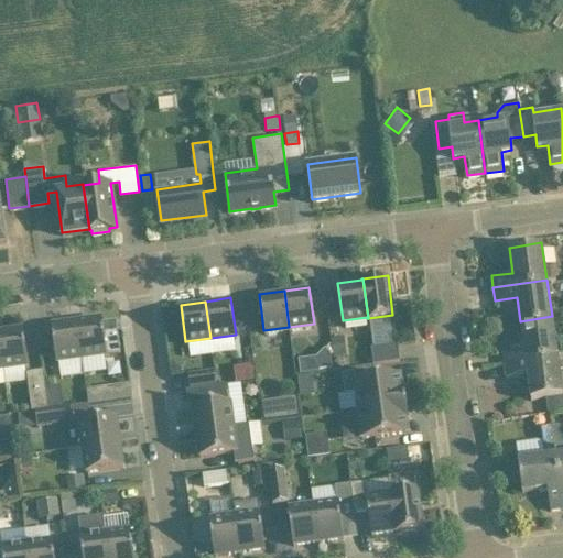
[(101,316),(76,319),(82,356),(107,352),(106,352),(120,350),(117,328),(104,330),(101,316)]
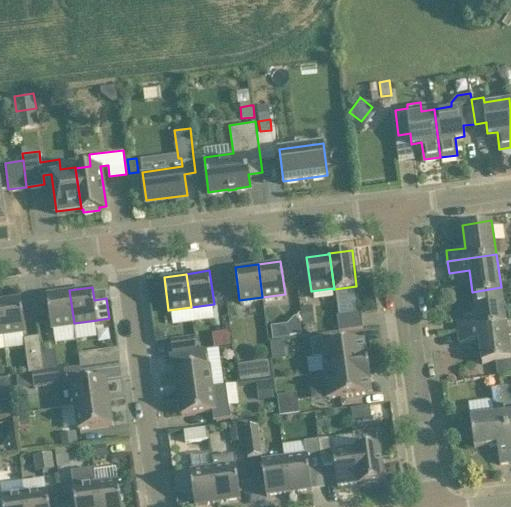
[(455,317),(457,328),(507,321),(501,287),(472,292),(472,293),(475,315),(455,317)]
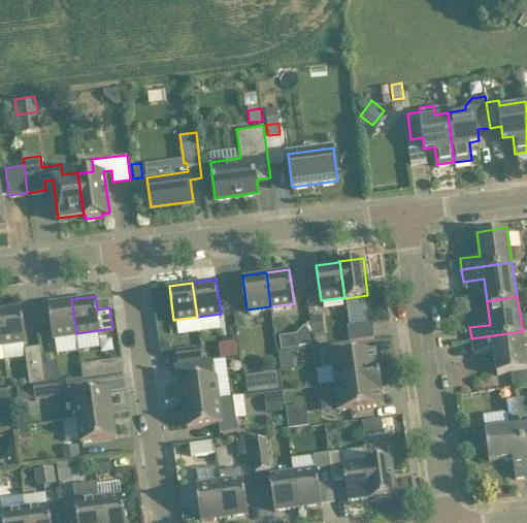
[(76,333),(71,299),(47,302),(53,336),(76,333)]
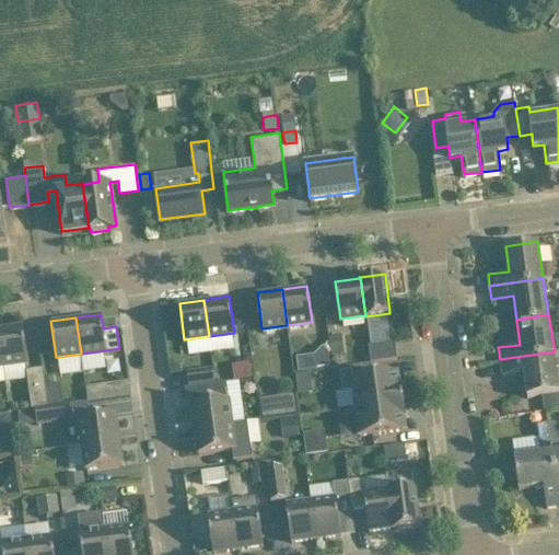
[(0,346),(2,365),(27,361),(23,324),(0,327),(0,346)]
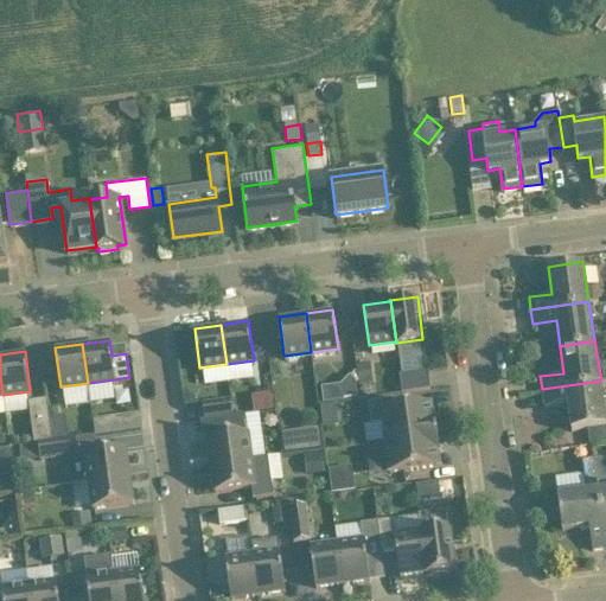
[(356,360),(356,366),(357,375),(358,382),(372,379),(370,359),(356,360)]
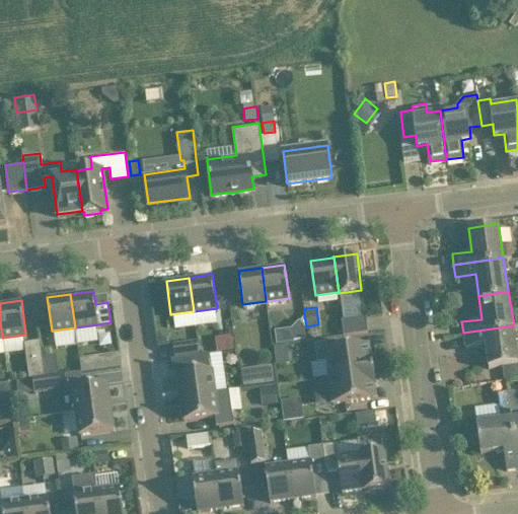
[(365,314),(341,317),(343,334),(367,329),(365,314)]
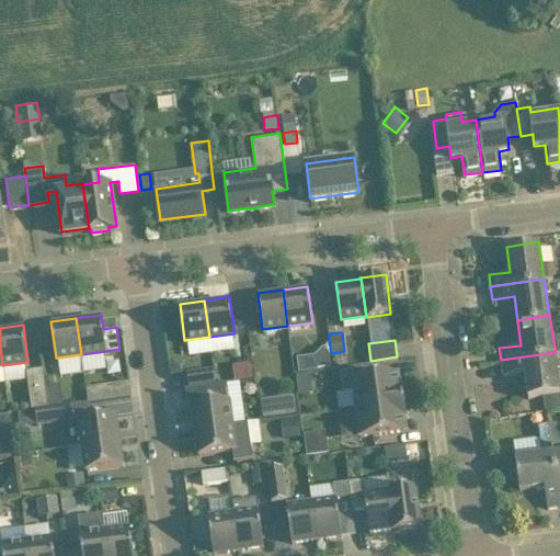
[(322,343),(315,353),(317,365),(330,363),(328,350),(322,343)]
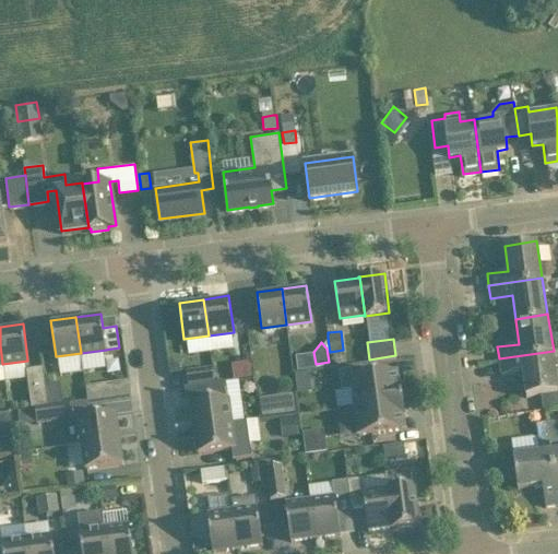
[(525,393),(557,390),(557,385),(555,363),(557,362),(557,351),(554,352),(554,351),(499,358),(500,372),(523,368),(525,393)]
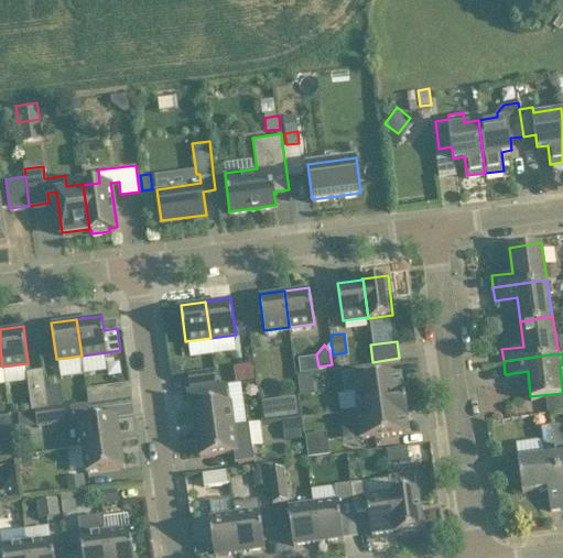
[(171,374),(183,373),(182,365),(175,361),(170,362),(171,374)]
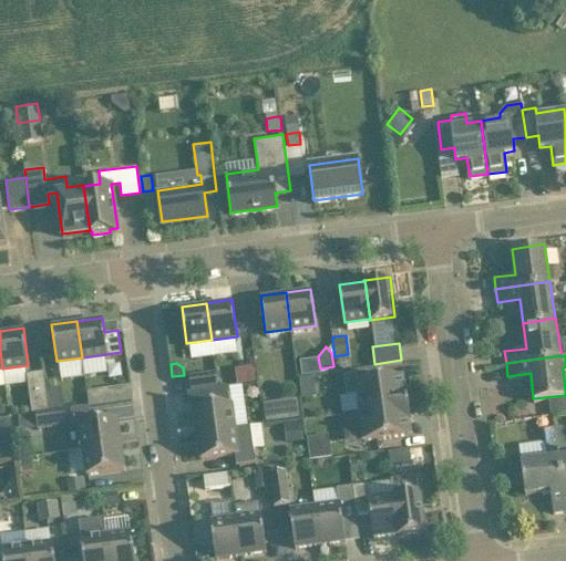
[(254,363),(235,366),(237,382),(256,378),(254,363)]
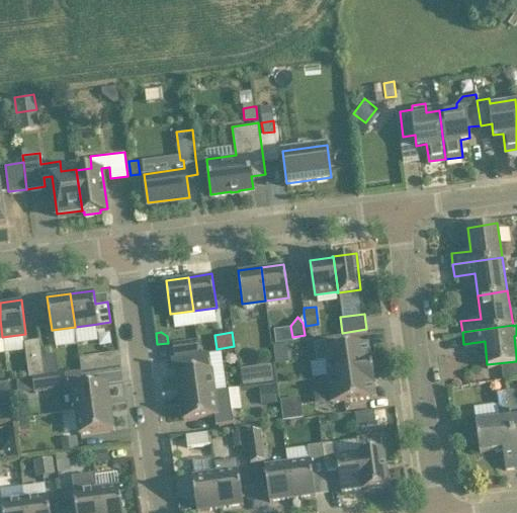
[(196,337),(171,340),(173,356),(184,355),(198,353),(196,337)]
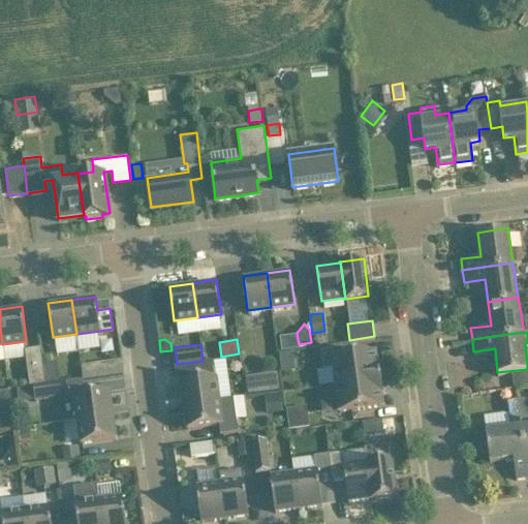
[(40,345),(25,347),(29,384),(33,383),(44,381),(41,361),(40,345)]
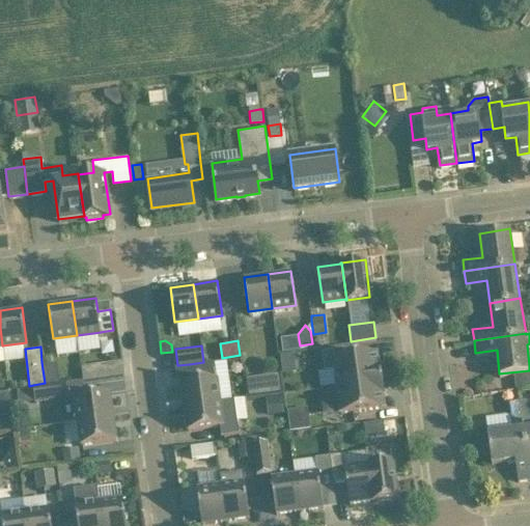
[(335,367),(337,383),(382,378),(380,363),(378,364),(375,351),(334,356),(333,348),(322,350),(324,368),(335,367)]
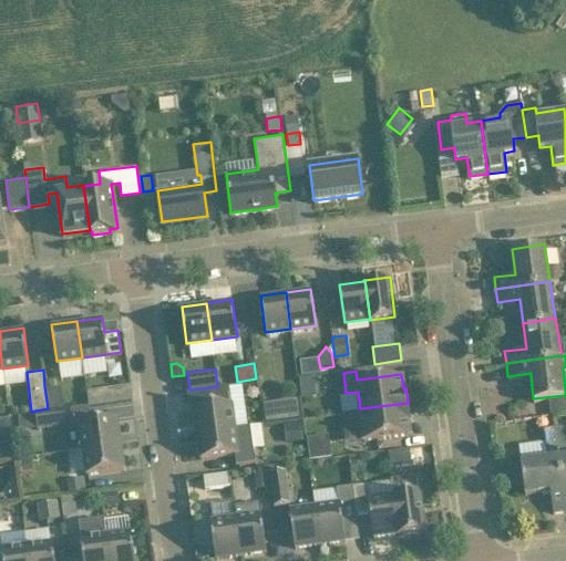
[(300,395),(316,393),(314,375),(299,376),(300,395)]
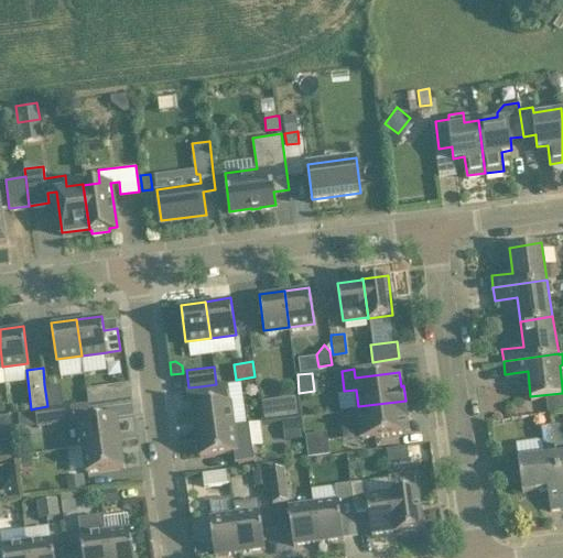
[(64,404),(61,382),(44,384),(47,406),(64,404)]
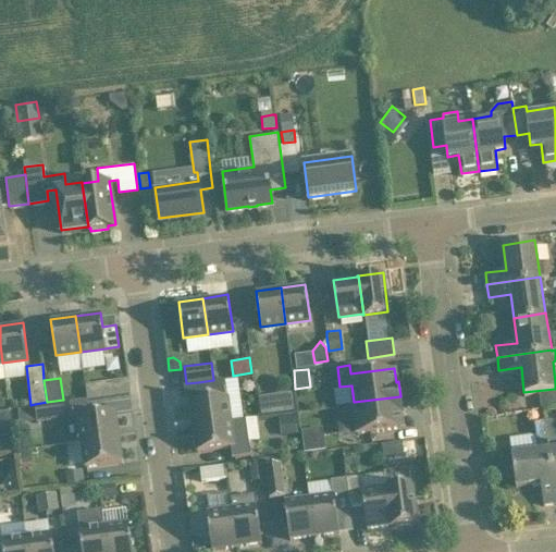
[(198,382),(200,399),(190,400),(194,424),(231,419),(225,378),(213,380),(198,382)]
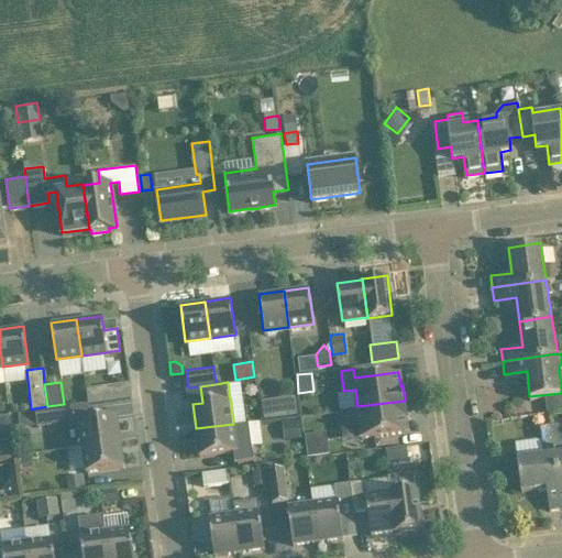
[(102,385),(87,387),(89,401),(105,398),(102,385)]
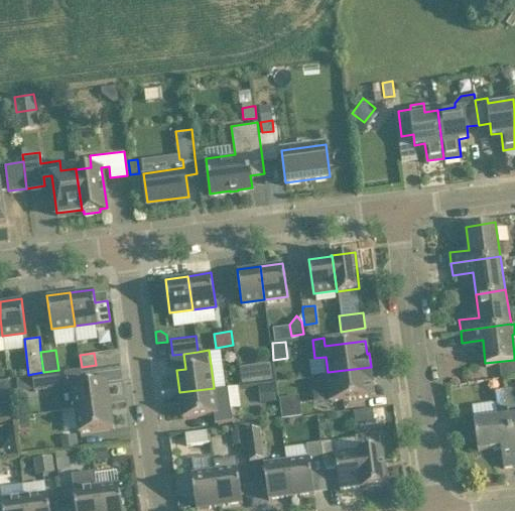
[(255,364),(240,366),(242,381),(257,379),(255,364)]
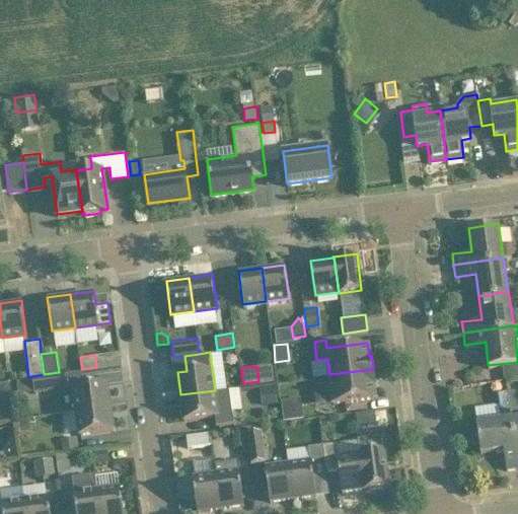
[(375,382),(373,369),(329,374),(333,401),(374,395),(372,382),(375,382)]
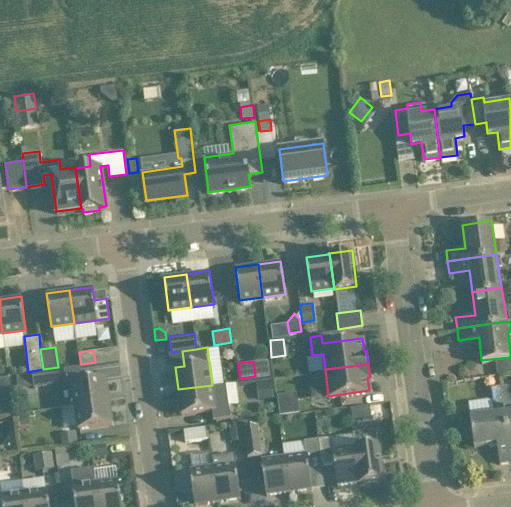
[(32,371),(34,385),(65,380),(64,367),(58,367),(43,369),(32,371)]
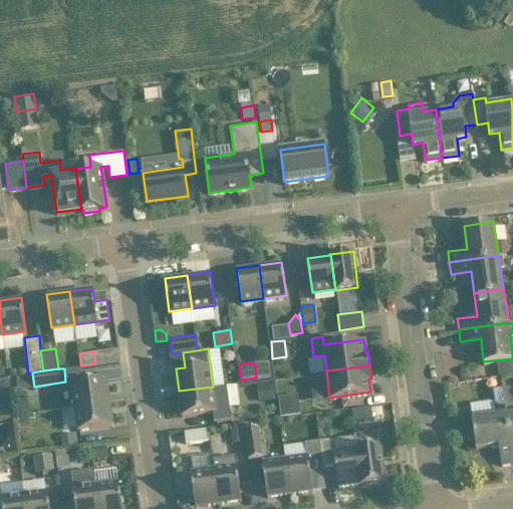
[(0,395),(10,394),(8,377),(0,377),(0,395)]
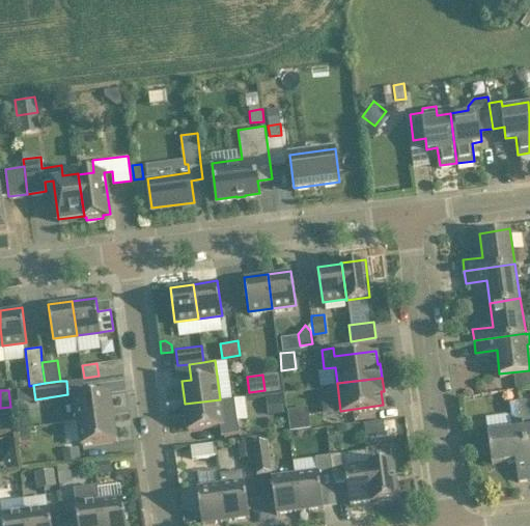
[(75,395),(78,419),(112,414),(109,390),(75,395)]
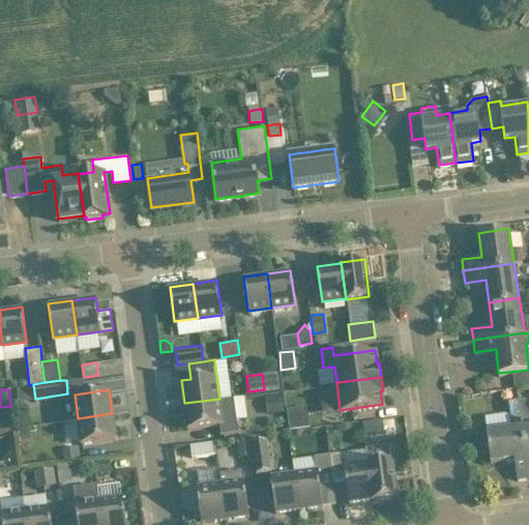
[(265,395),(267,412),(283,410),(281,392),(265,395)]
